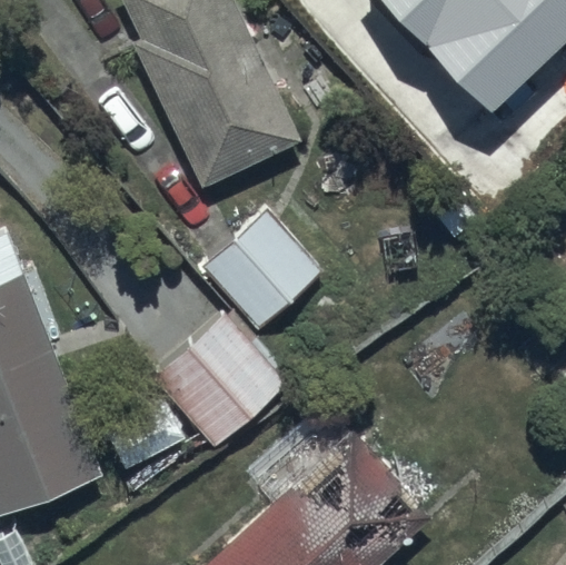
[(304,145),(236,0),(120,0),(140,42),(136,45),(204,191),(304,145)]
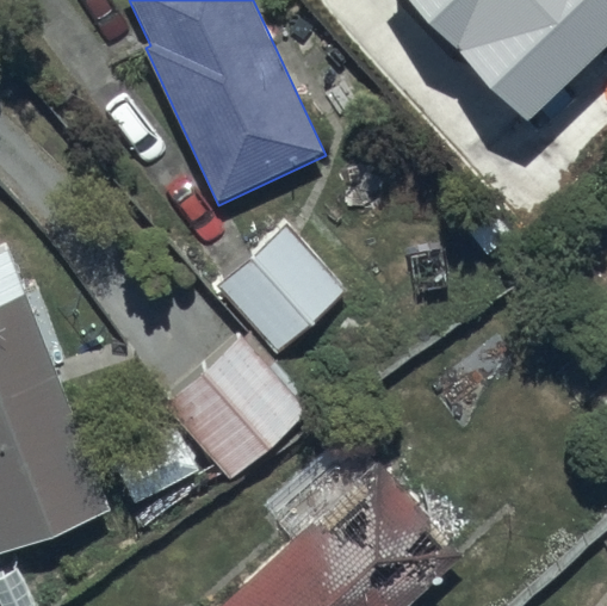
[(348,290),(286,223),(215,288),(277,356),(348,290)]
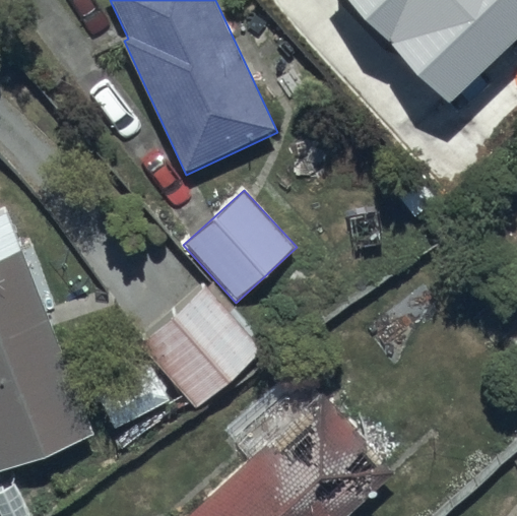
[(7,213),(0,215),(0,472),(94,436),(7,213)]
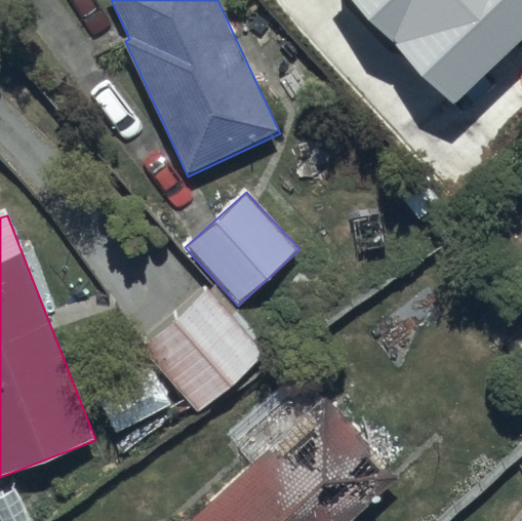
[(266,354),(209,288),(141,347),(197,412),(266,354)]
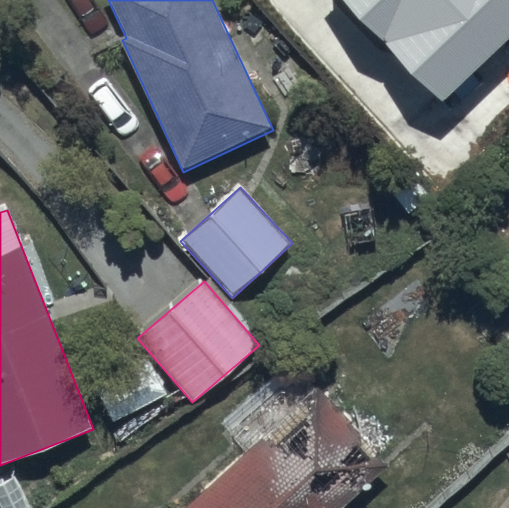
[(343,507),(388,468),(318,390),(185,507),(343,507)]
